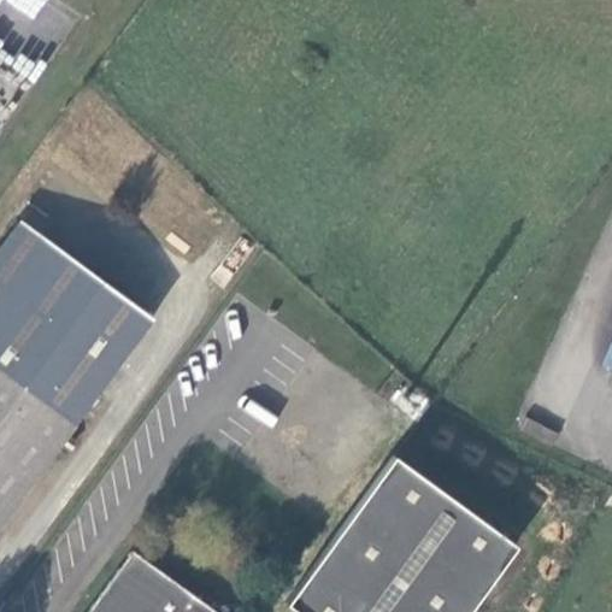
[(16,0),(12,9),(40,22),(51,0),(16,0)]
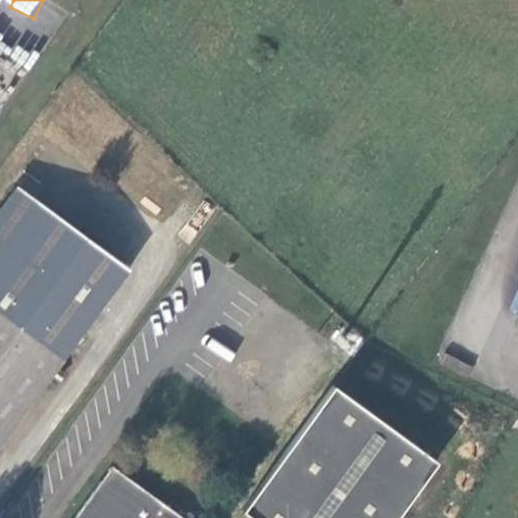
[(0,212),(0,450),(49,380),(58,368),(131,270),(19,187),(0,212)]
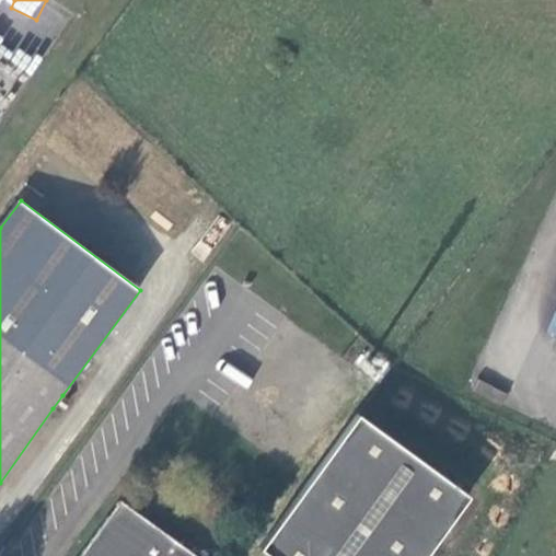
[(62,395),(53,408),(62,416),(72,402),(62,395)]
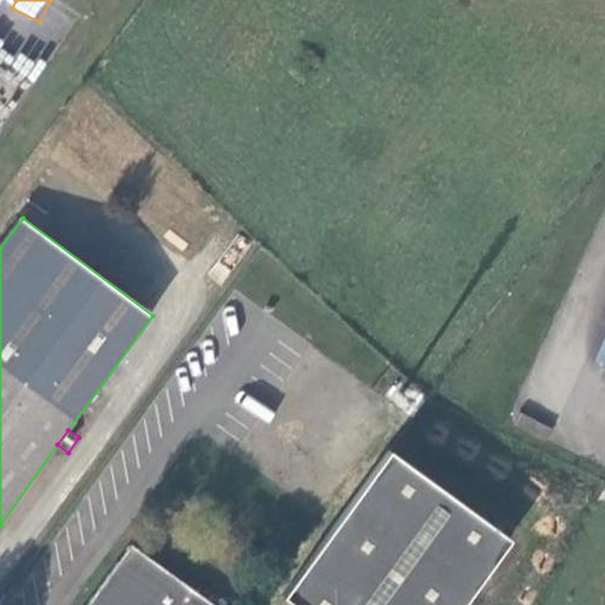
[(466,604),(511,544),(391,455),(284,598),(292,604),(466,604)]
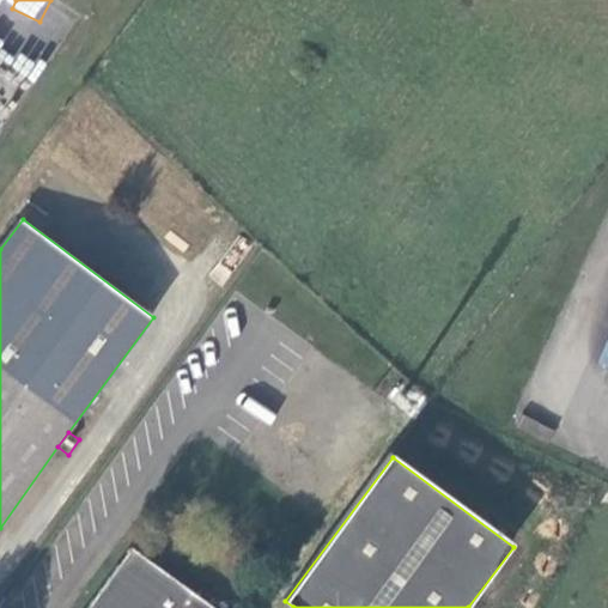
[(222,607),(138,542),(87,607),(222,607)]
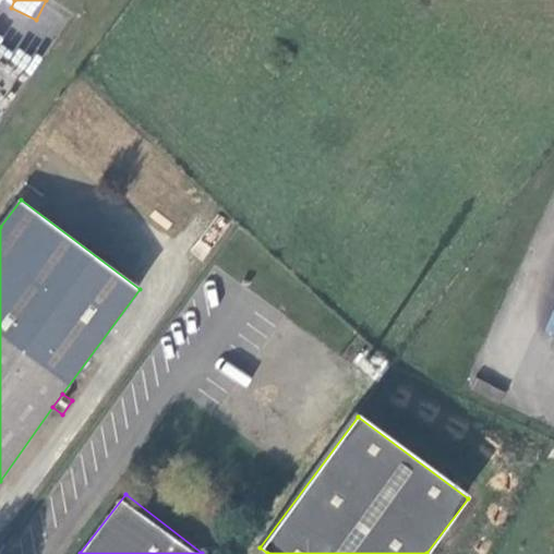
All buildings are outlined.
